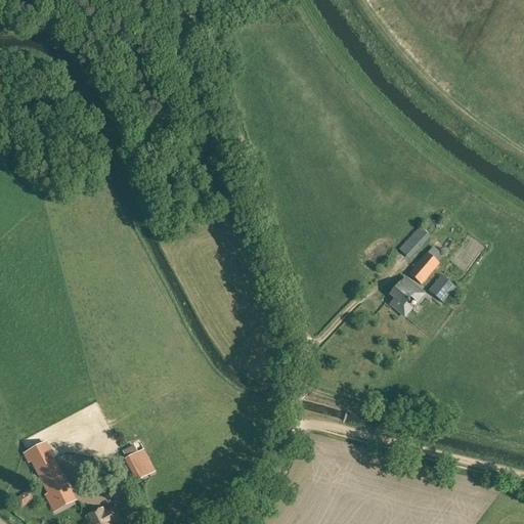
[(416,251),(430,236),(420,227),(406,242),(416,251)]
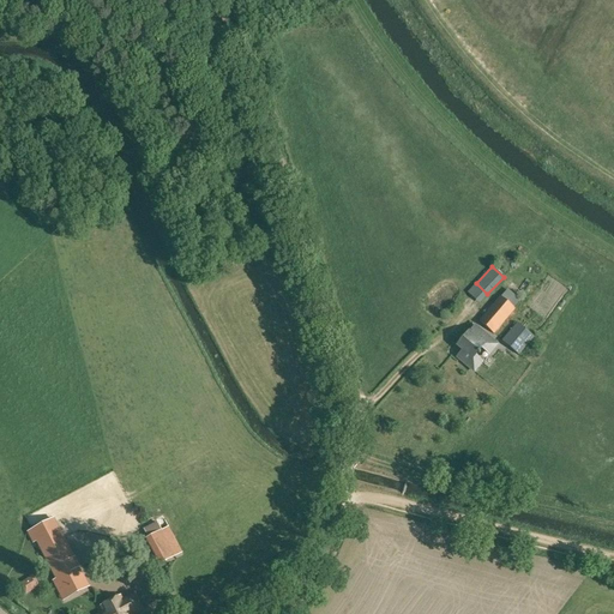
[(479,320),(493,333),(516,308),(500,296),(479,320)]
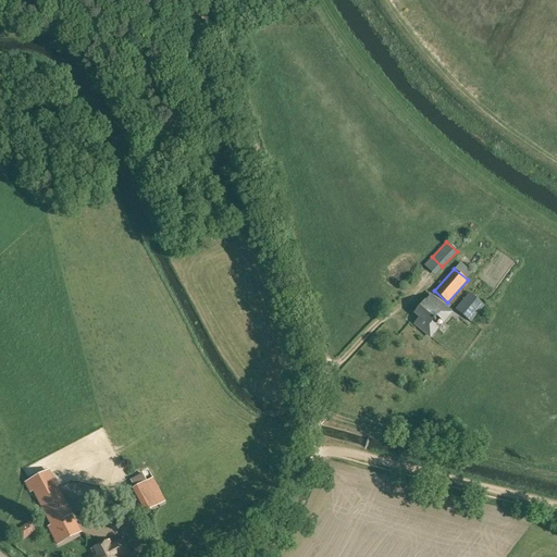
[(471,322),(484,306),(469,293),(455,309),(471,322)]
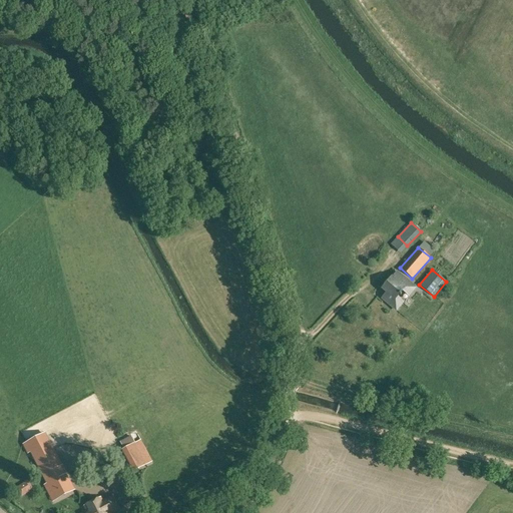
[(403,303),(399,299),(404,292),(409,297),(417,287),(399,272),(393,279),(392,278),(382,290),(386,293),(381,299),(396,311),(403,303)]
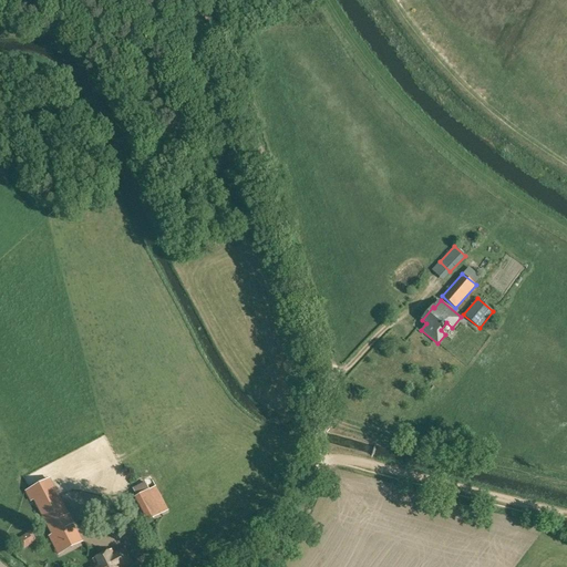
[(50,481),(30,491),(60,550),(80,540),(50,481)]
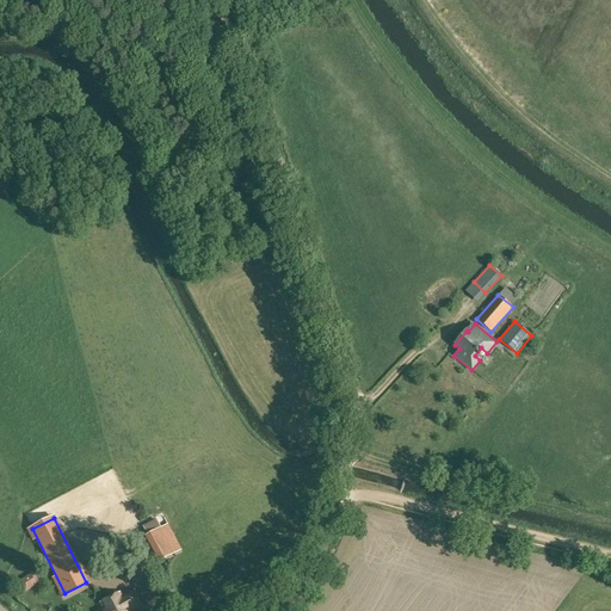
[(160,529),(156,520),(143,528),(147,536),(160,529)]
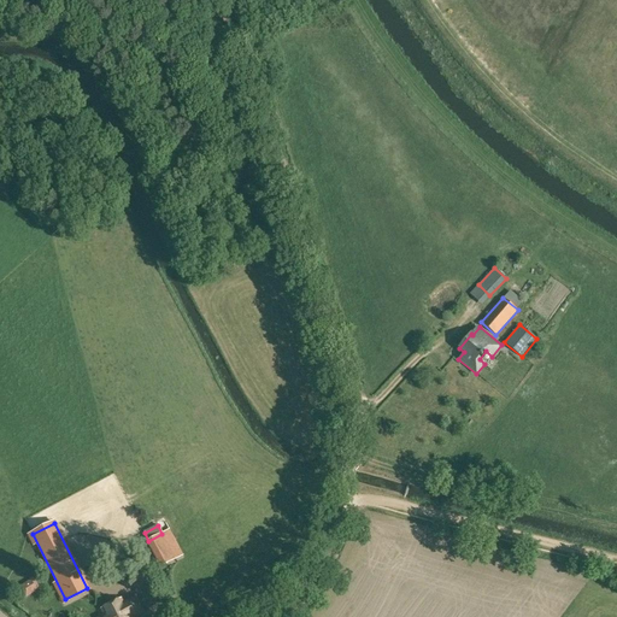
[(163,565),(163,566),(176,559),(171,551),(159,557),(163,565)]
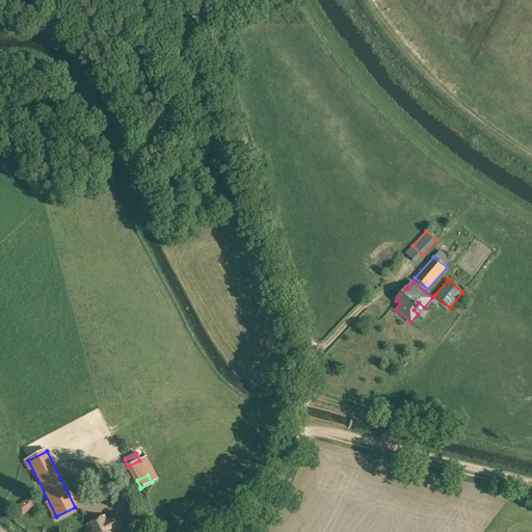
[(28,500),(17,507),(22,516),(34,508),(28,500)]
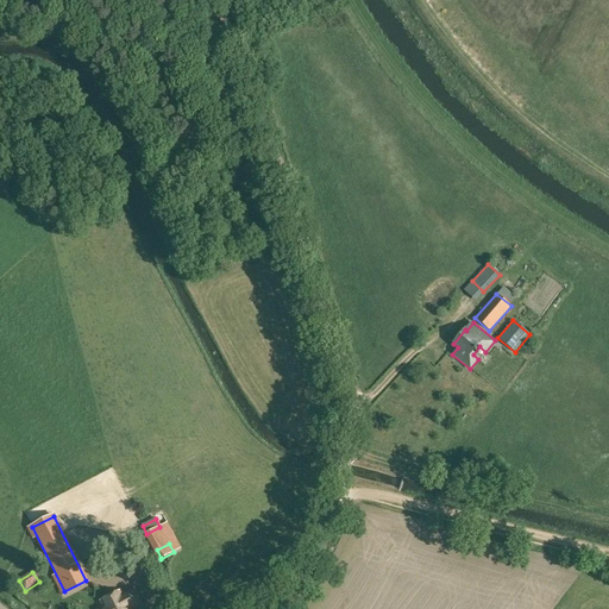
[(135,608),(143,606),(135,590),(123,596),(120,592),(101,602),(105,608),(135,608)]
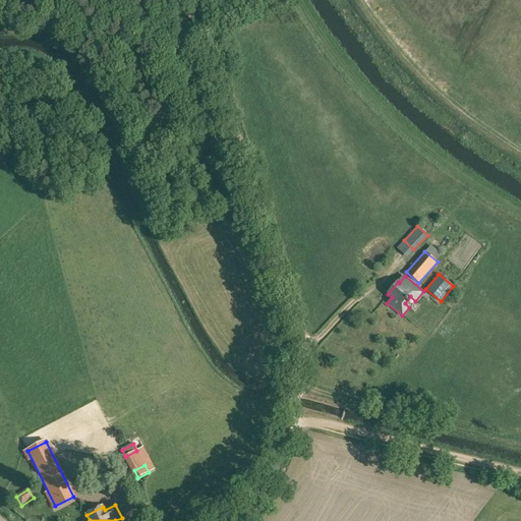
All buildings are outlined.
